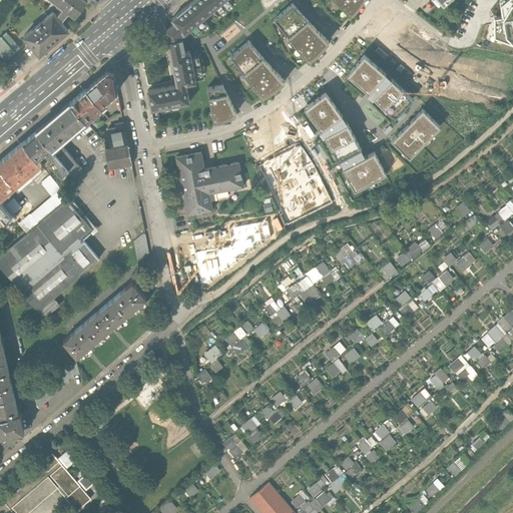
[(58,0),(56,3),(62,7),(56,15),(61,21),(68,11),(74,16),(86,0),(58,0)]
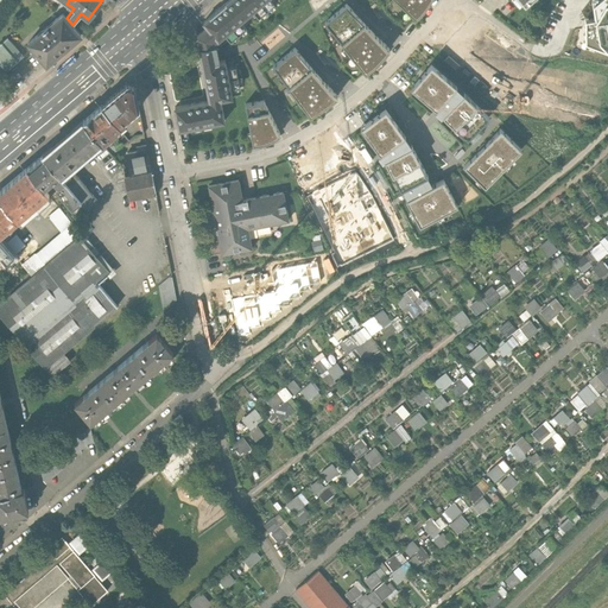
[(219,40),(247,17),(232,0),(229,0),(203,23),(208,27),(219,40)]
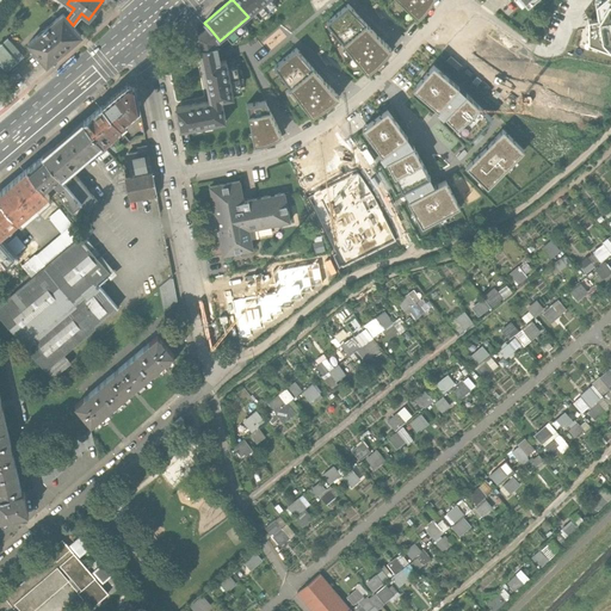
[(233,0),(248,17),(266,0),(233,0)]
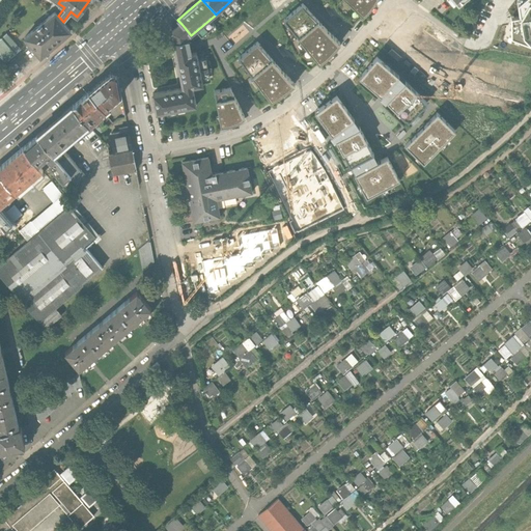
[(375,0),(346,0),(363,16),(369,9),(375,1),(375,0)]
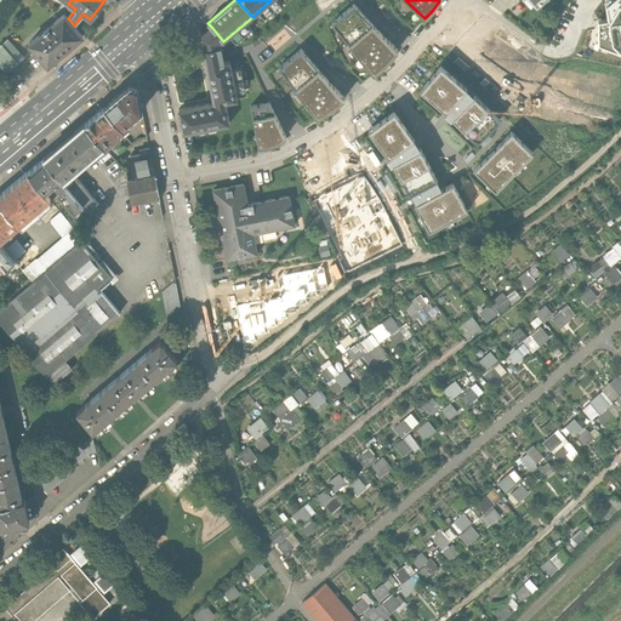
[(608,20),(598,21),(598,28),(597,44),(620,52),(620,0),(610,0),(605,5),(608,20)]
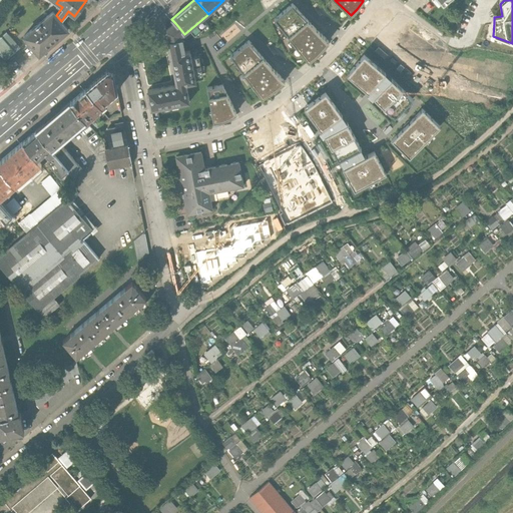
[(329,42),(293,4),(274,19),(309,61),(317,54),(324,47),(329,42)]
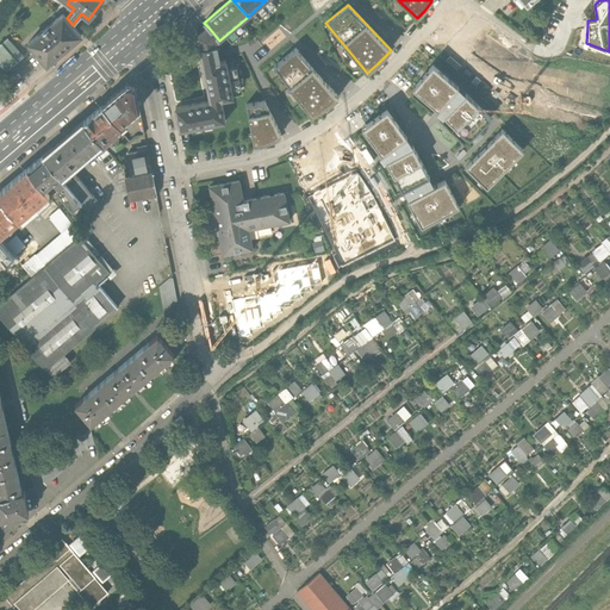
[(67,18),(63,13),(29,43),(35,50),(35,51),(37,54),(39,56),(41,57),(47,64),(81,36),(73,25),(67,18)]
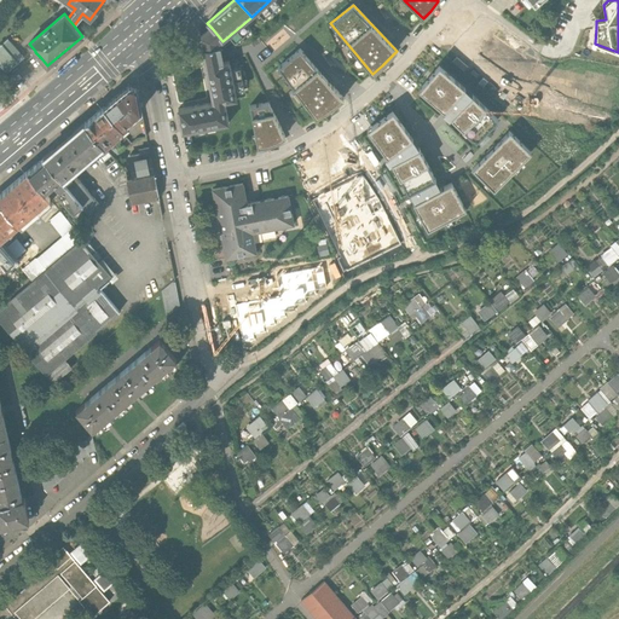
[(200,38),(202,51),(220,47),(219,44),(223,41),(212,28),(200,38)]
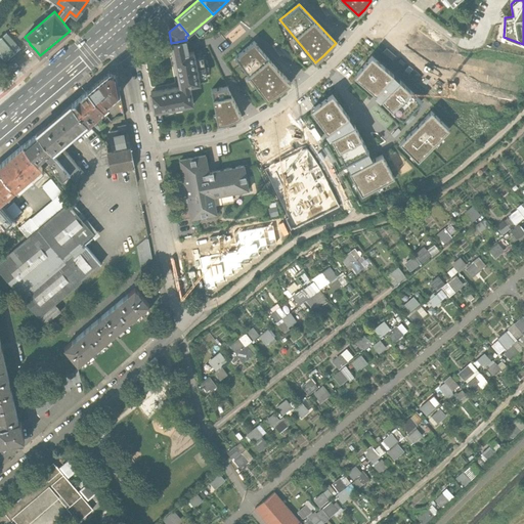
[(516,91),(521,68),(496,62),(496,67),(454,57),(418,28),(405,43),(431,66),(450,71),(450,74),(492,83),(491,86),(516,91)]
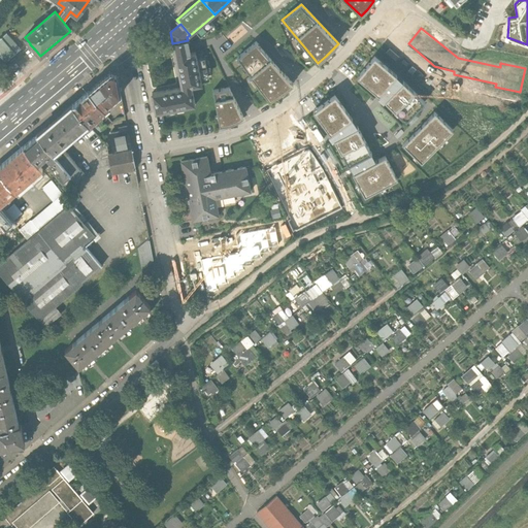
[(7,33),(6,33),(0,37),(0,56),(4,62),(5,63),(21,50),(20,48),(6,34),(7,33)]
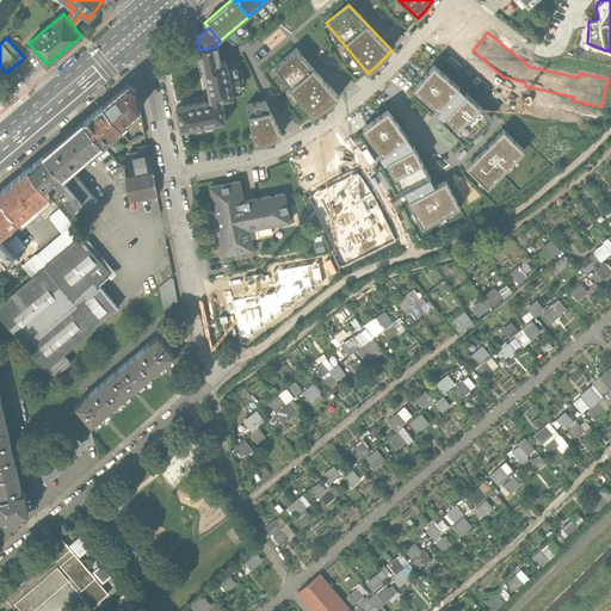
[(199,50),(205,76),(228,72),(226,60),(220,61),(217,47),(199,50)]
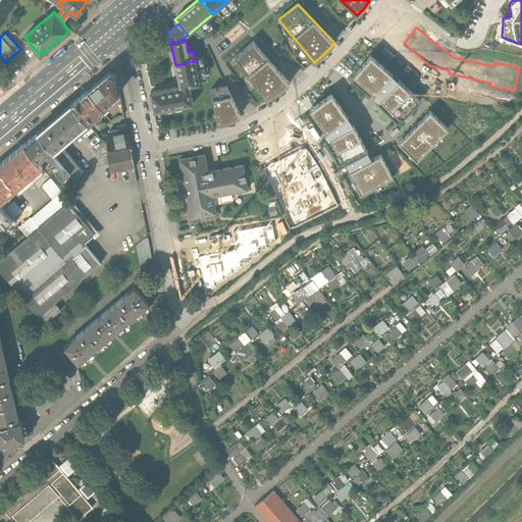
[(290,83),(253,41),(235,57),(266,100),(278,92),(290,83)]
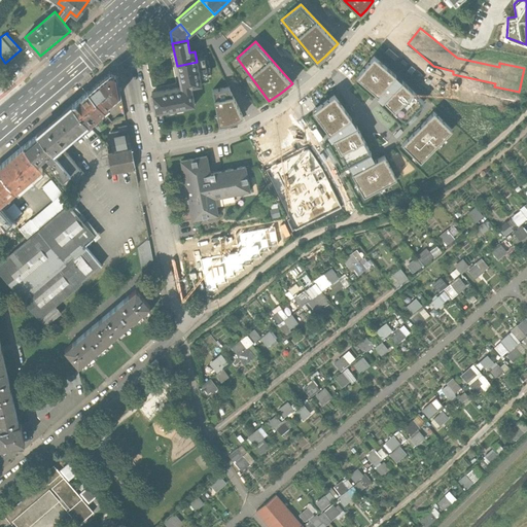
[(374,56),(356,76),(378,95),(381,93),(383,95),(386,97),(383,100),(405,121),(424,102),(398,77),(374,56)]
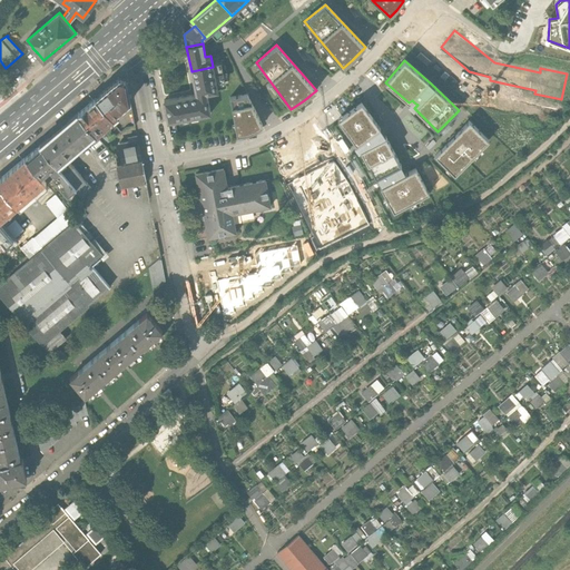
[(218,91),(213,67),(192,71),(196,94),(206,94),(218,91)]
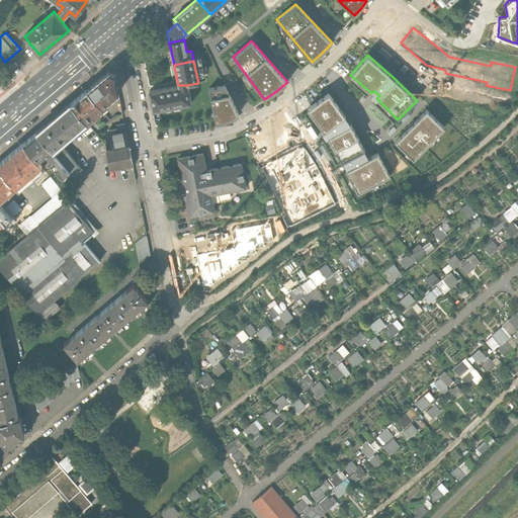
[(108,71),(87,89),(100,108),(102,110),(108,105),(106,102),(118,92),(114,73),(108,71)]
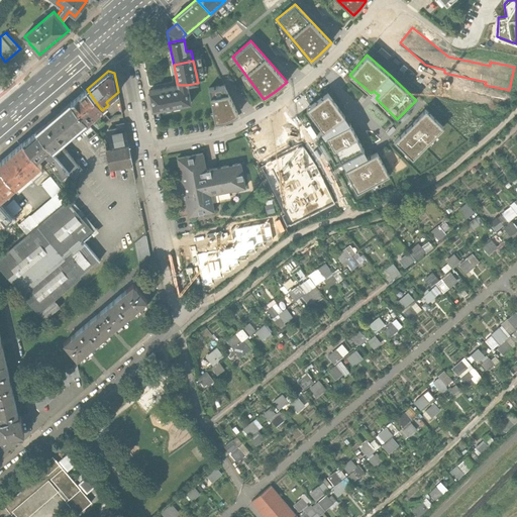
[(191,103),(187,85),(178,85),(148,91),(152,111),(159,109),(191,103)]
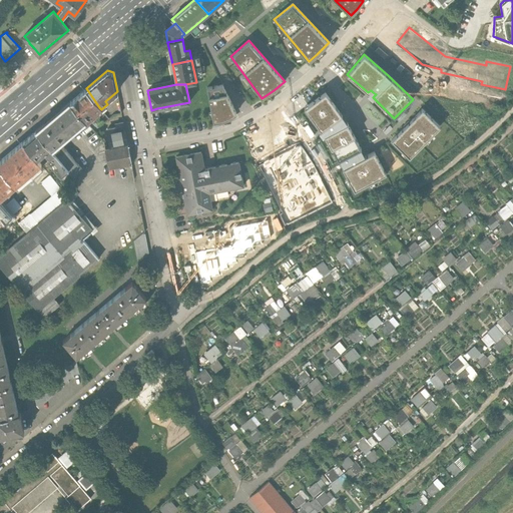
[(236,113),(222,85),(206,88),(212,118),(213,121),(225,119),(236,113)]
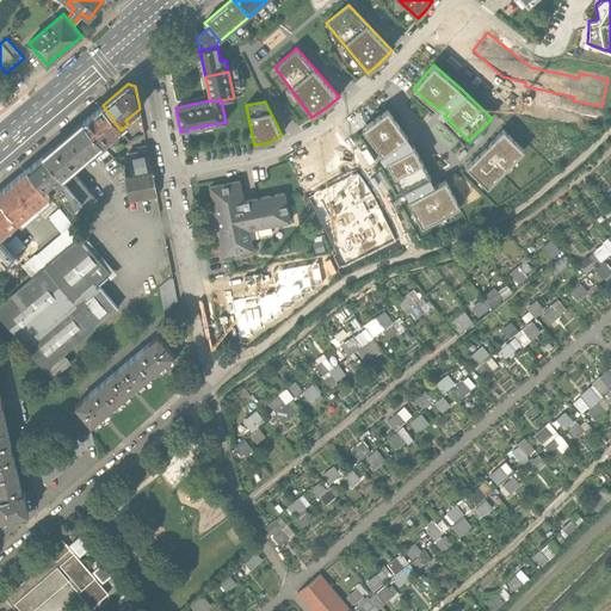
[(103,105),(84,122),(102,142),(103,144),(111,139),(121,130),(118,128),(103,105)]
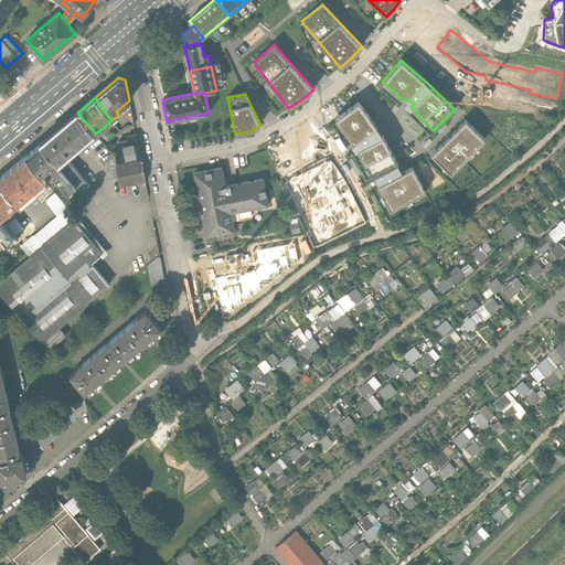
[(358,102),(334,118),(353,144),(356,141),(359,144),(361,147),(356,149),(372,178),(375,177),(377,181),(379,183),(380,184),(376,185),(390,210),(425,191),(412,167),(402,172),(400,168),(397,163),(382,136),(380,130),(376,127),(358,102)]
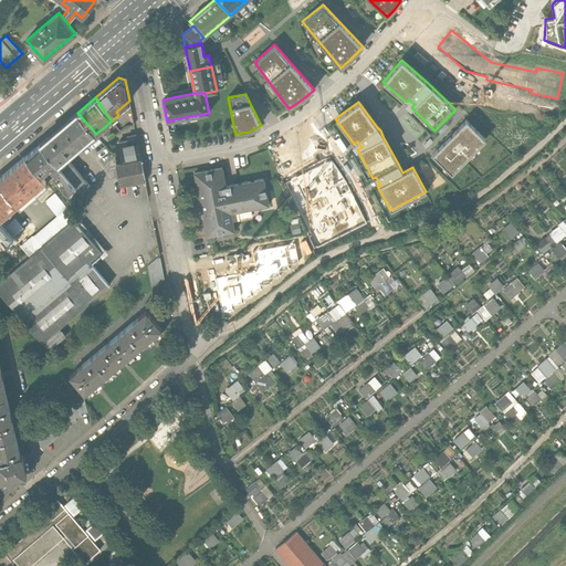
[(77,113),(56,129),(73,149),(94,132),(77,113)]
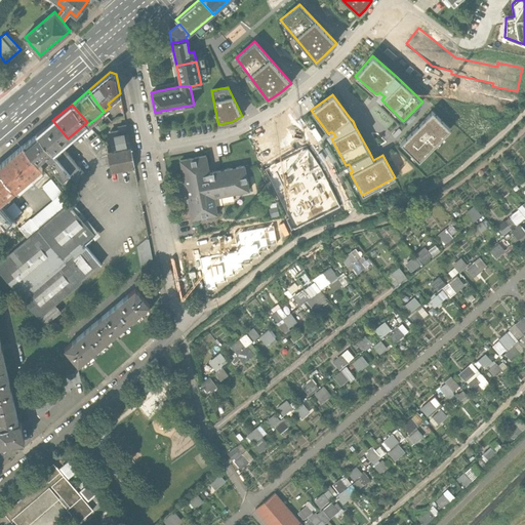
[(432,111),(400,144),(418,161),(450,129),(432,111)]
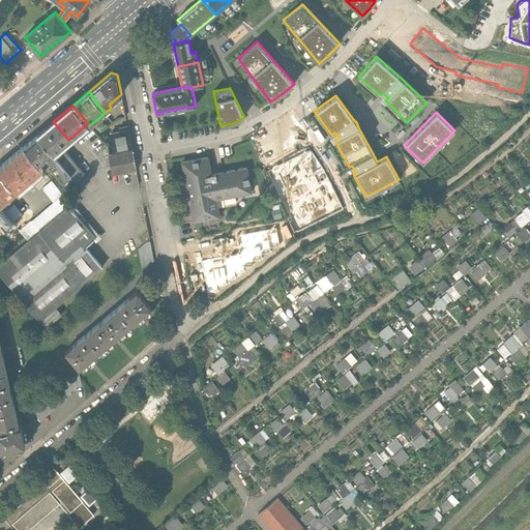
[(61,147),(68,140),(53,121),(37,136),(53,153),(61,147)]
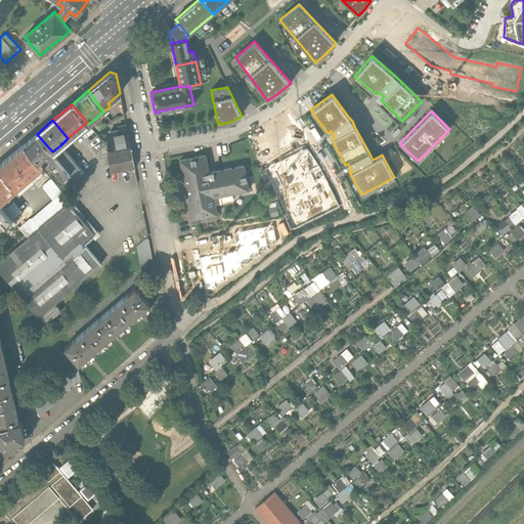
[(110,132),(113,151),(130,148),(126,126),(118,127),(118,130),(110,132)]
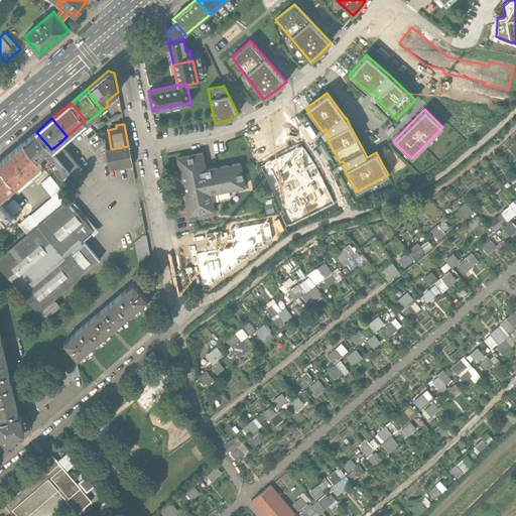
[(283,127),(263,140),(289,184),(306,219),(334,206),(315,169),(302,150),(296,153),(292,147),(295,145),(283,127)]
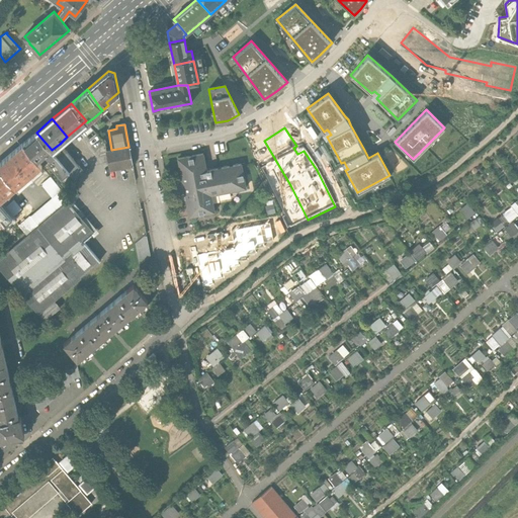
[(36,133),(23,144),(36,160),(45,153),(50,159),(47,162),(61,178),(69,171),(52,150),(36,133)]
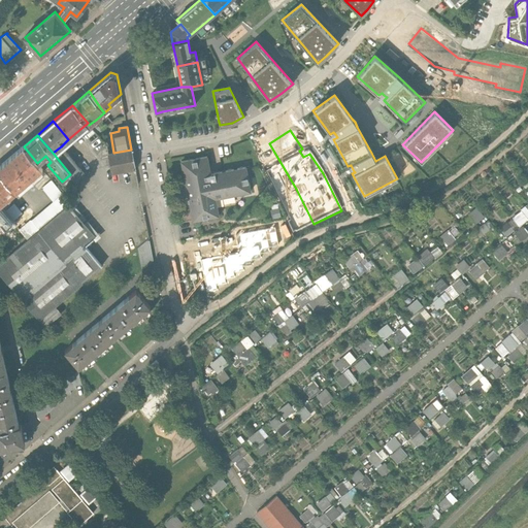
[(24,146),(0,165),(0,172),(15,191),(29,179),(31,183),(43,172),(40,169),(42,168),(37,163),(24,146)]
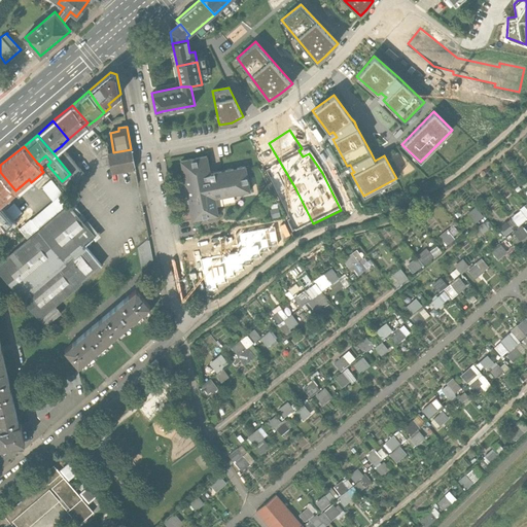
[(83,174),(61,146),(53,152),(70,174),(75,180),(83,174)]
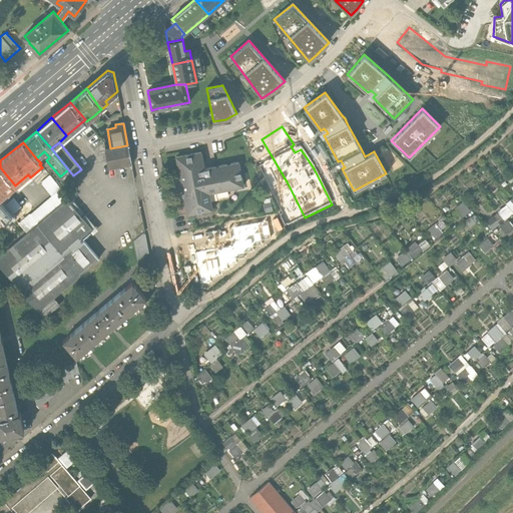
[(127,145),(110,148),(105,149),(108,168),(131,164),(127,145)]
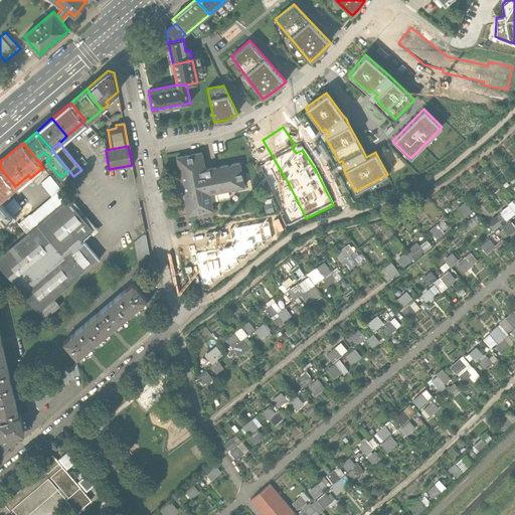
[(202,153),(176,158),(188,215),(213,211),(210,194),(244,187),(239,163),(205,170),(202,153)]
